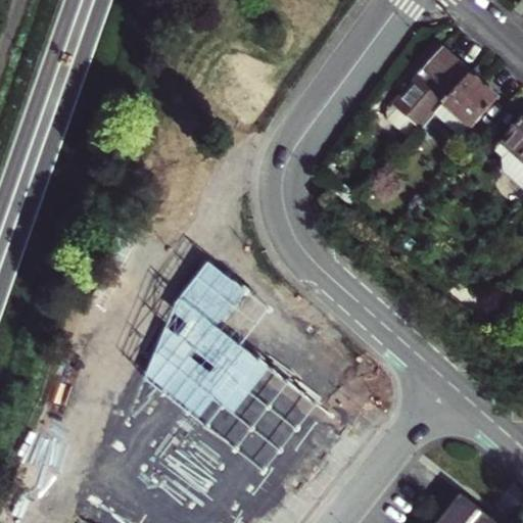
[(411,141),(429,121),(471,75),(441,48),(386,111),(386,119),(411,141)]
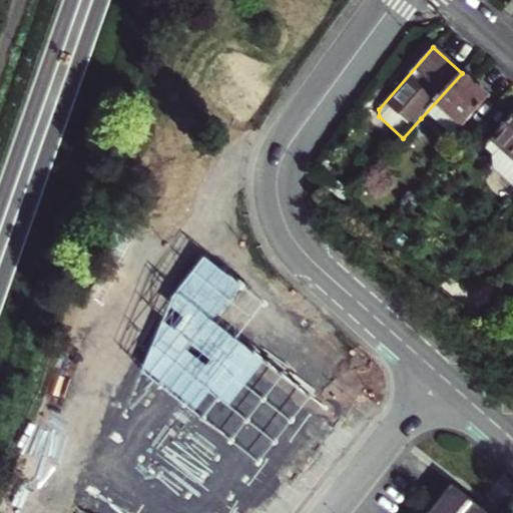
[(487,96),(462,73),(421,118),(446,141),(487,96)]
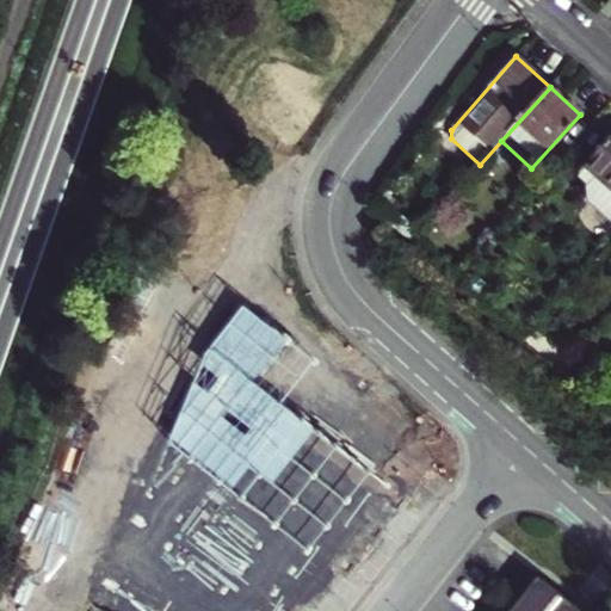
[(610,134),(586,164),(576,173),(586,181),(586,198),(610,220),(610,134)]
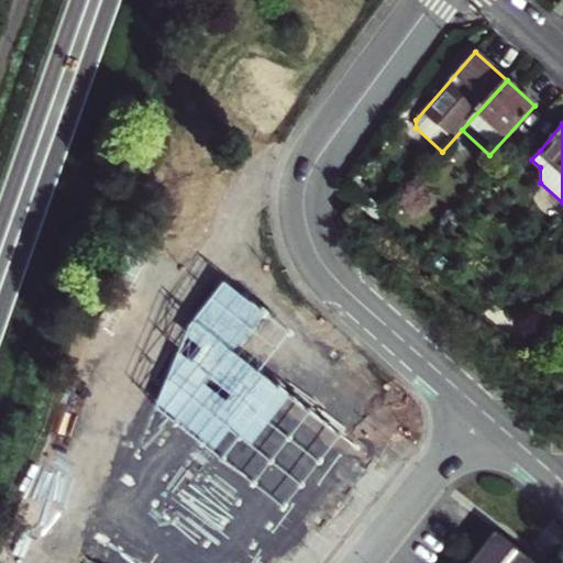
[(102,560),(106,562),(256,562),(260,559),(265,562),(272,562),(280,552),(289,552),(301,538),(300,528),(315,511),(305,504),(365,427),(266,351),(217,412),(189,392),(133,463),(162,484),(102,560)]
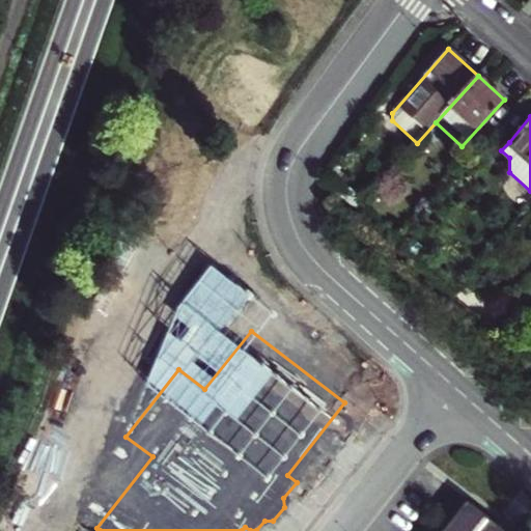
[(507,530),(467,500),(442,530),(507,530)]
